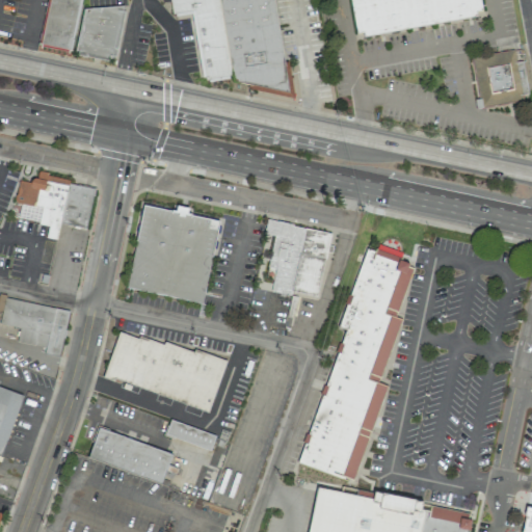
[(81,0),(71,51),(69,51),(68,52),(40,46),(40,45),(37,44),(47,0),(81,0)]
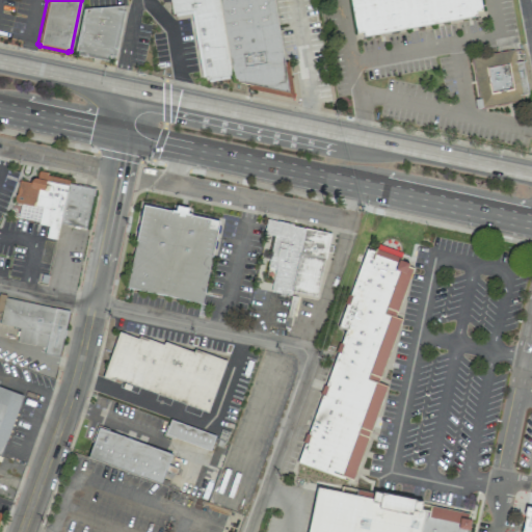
[(217,0),(168,0),(171,14),(175,12),(175,17),(191,14),(202,77),(204,77),(205,80),(208,80),(208,82),(229,79),(229,76),(232,75),(217,0)]
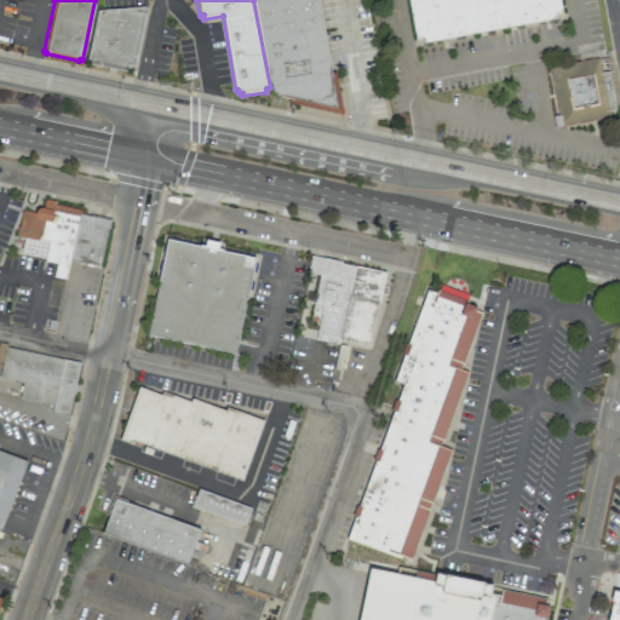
[(319,0),(331,72),(334,72),(342,115),(288,103),(288,99),(273,96),(270,87),(253,0),(319,0)]
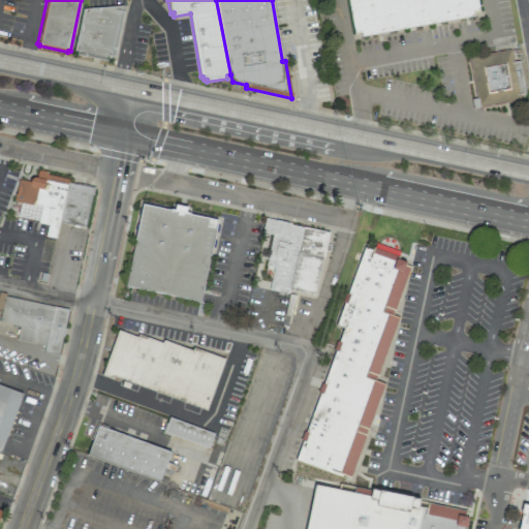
[(478,0),(481,16),(353,38),(346,0),(478,0)]
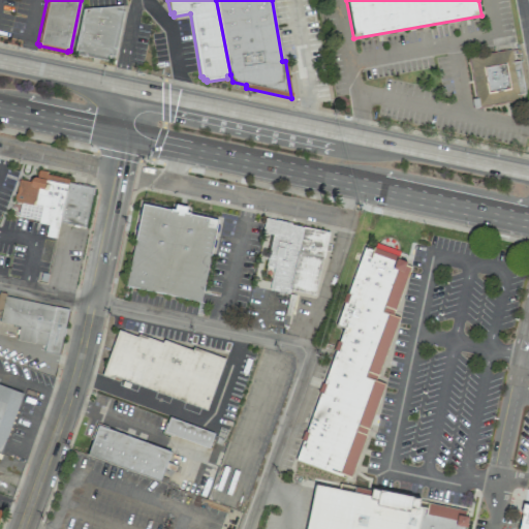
[(122,5),(121,11),(124,11),(114,56),(112,56),(111,59),(107,58),(107,61),(76,55),(76,52),(73,52),(83,8),(122,5)]
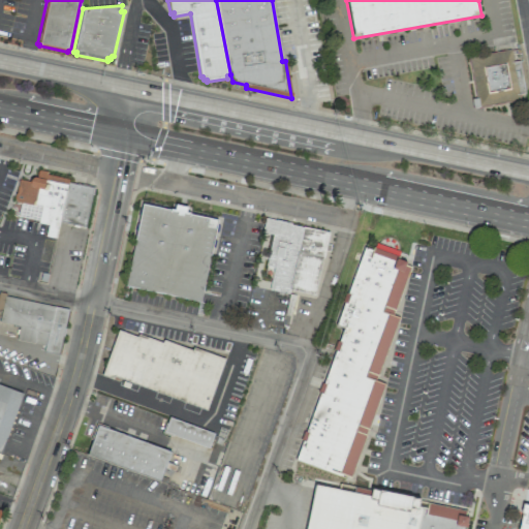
[(527,99),(481,109),(470,56),(517,47),(527,99)]
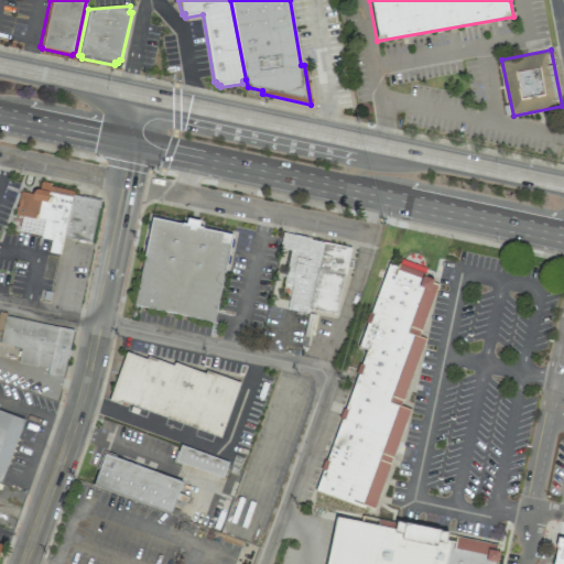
[(64,237),(60,255),(47,252),(51,239),(40,237),(41,236),(19,231),(21,216),(18,215),(15,214),(14,210),(19,191),(31,194),(31,193),(32,191),(34,190),(35,188),(39,188),(40,182),(42,181),(50,183),(50,186),(73,191),(72,195),(64,237)]
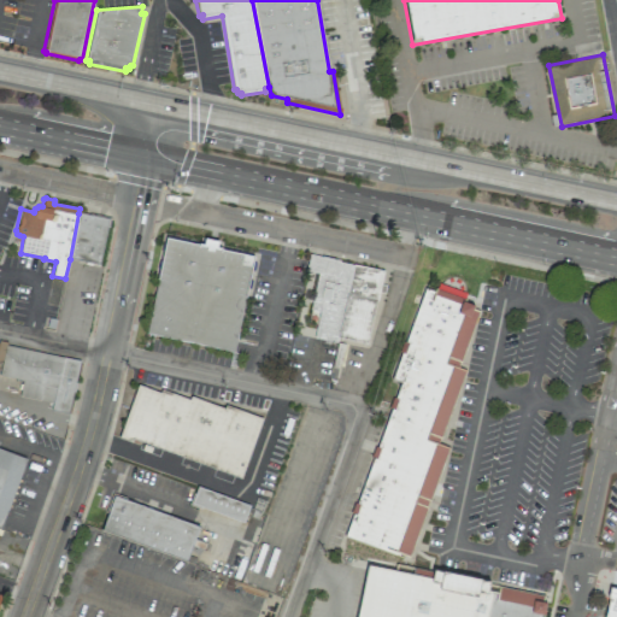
[(78,213),(109,218),(99,265),(70,259),(78,213)]
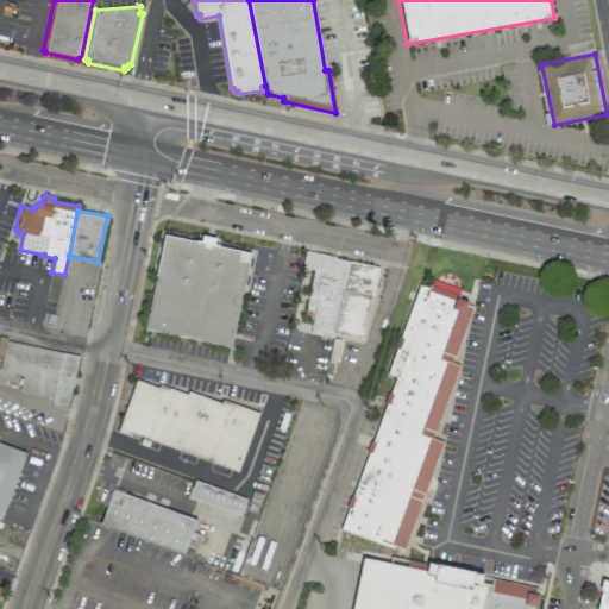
[(163,234),(144,330),(230,347),(251,253),(219,246),(219,245),(214,244),(215,238),(201,234),(200,242),(195,240),(195,242),(163,234)]
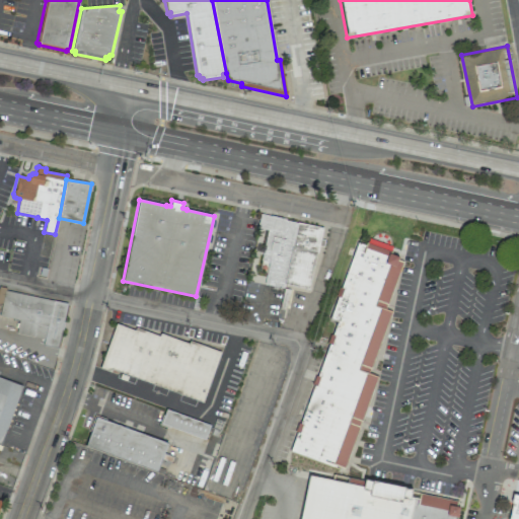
[(260,213),(257,228),(267,229),(261,261),(268,263),(264,284),(283,288),(283,284),(297,222),(285,220),(286,219),(260,213)]
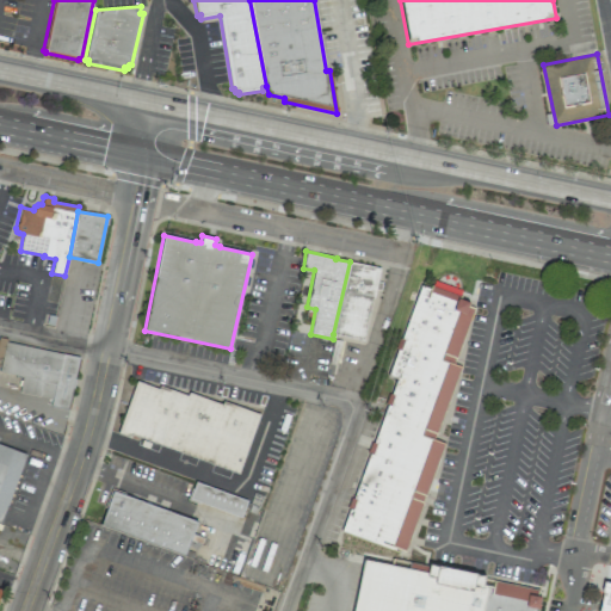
[(380,267),(374,297),(372,297),(363,340),(333,334),(350,261),(380,267)]
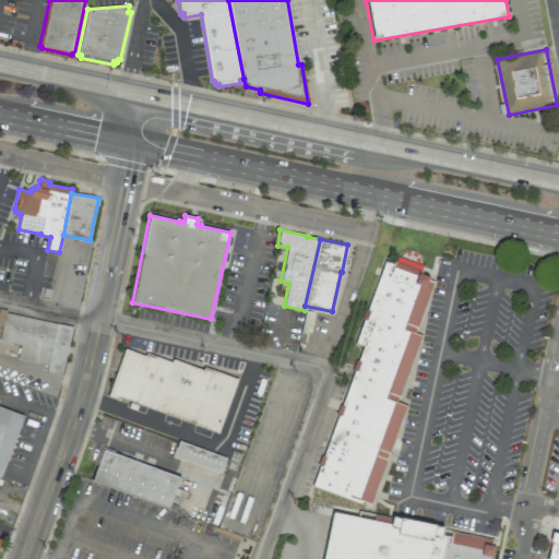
[(384,261),(393,264),(394,261),(419,271),(418,273),(429,277),(428,280),(433,282),(415,333),(421,335),(397,402),(406,405),(370,504),(365,502),(364,506),(311,487),(363,346),(355,344),(384,261)]
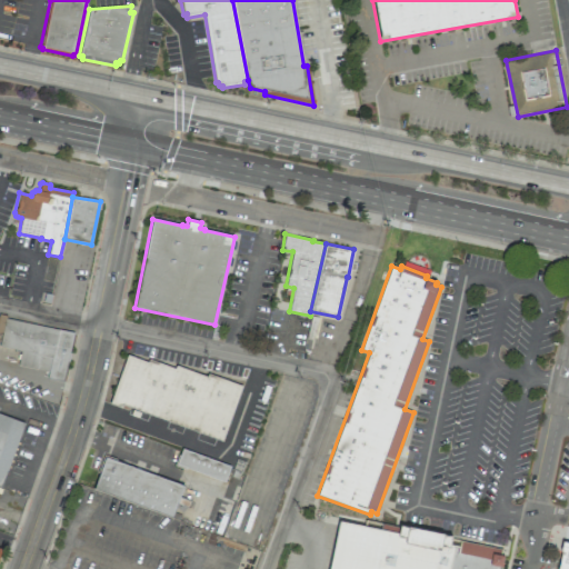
[(0,342),(6,319),(76,335),(66,382),(49,381),(50,373),(19,367),(22,352),(0,348),(0,342)]
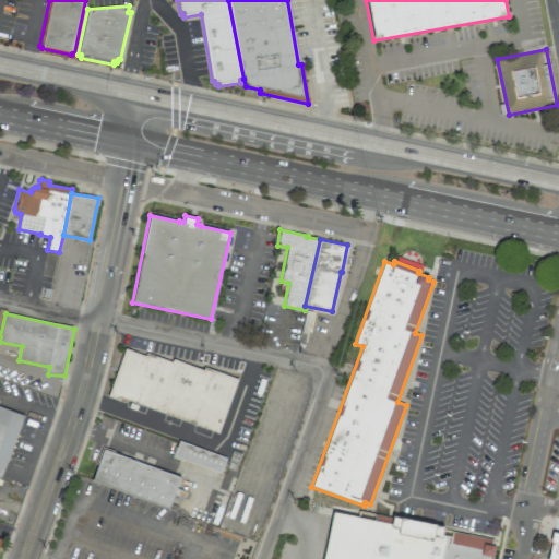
[(244,378),(217,440),(123,401),(120,408),(105,402),(126,352),(146,360),(149,355),(174,366),(177,357),(203,368),(206,361),(244,378)]
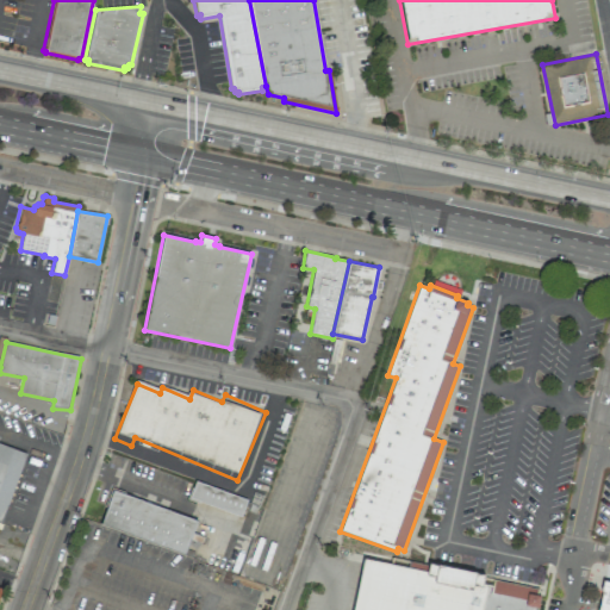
[(0,441),(27,452),(1,522),(0,521),(0,441)]
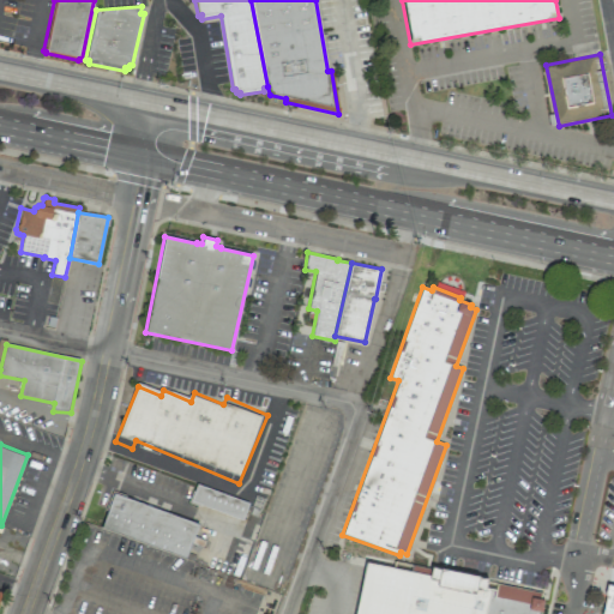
[(202,483),(193,503),(245,523),(252,504),(202,483)]
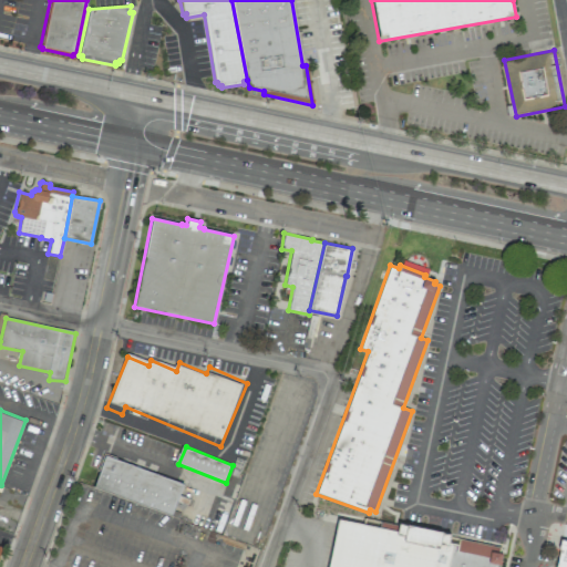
[(105,454),(93,486),(173,516),(185,484),(105,454)]
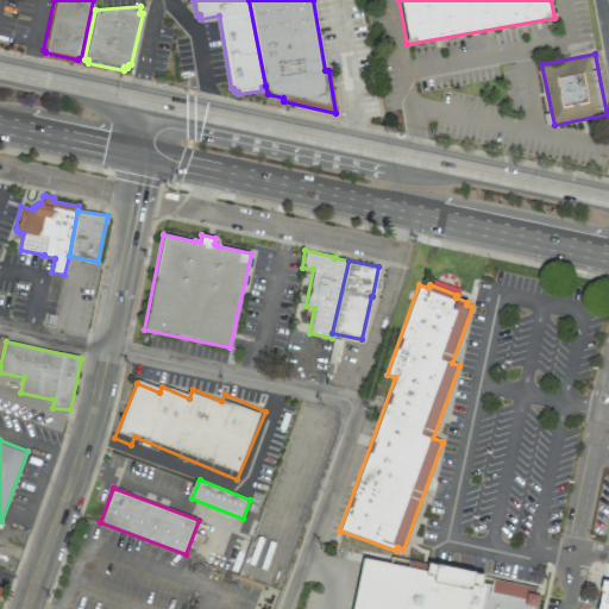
[(351,608),(363,558),(426,571),(428,563),(483,575),(482,583),(487,584),(481,608),(351,608)]
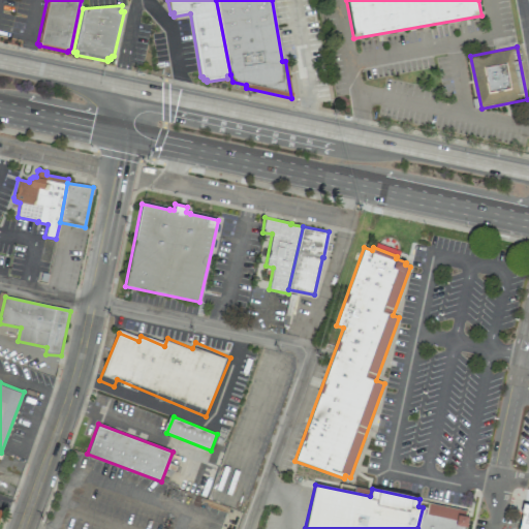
[(417,528),(423,507),(427,507),(428,503),(458,509),(458,515),(468,517),(465,527),(464,528),(417,528)]
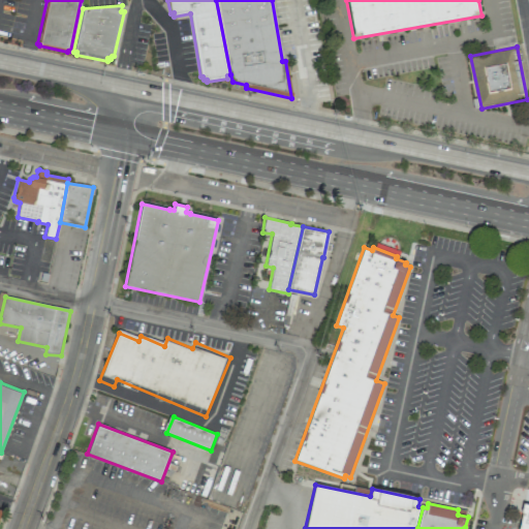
[(517,528),(523,503),(528,504),(528,528),(517,528)]
